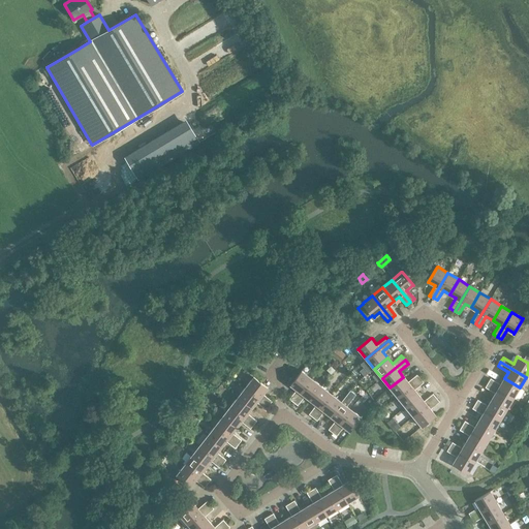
[(302,371),(290,384),(297,390),(289,399),(293,402),(311,379),(302,371)]
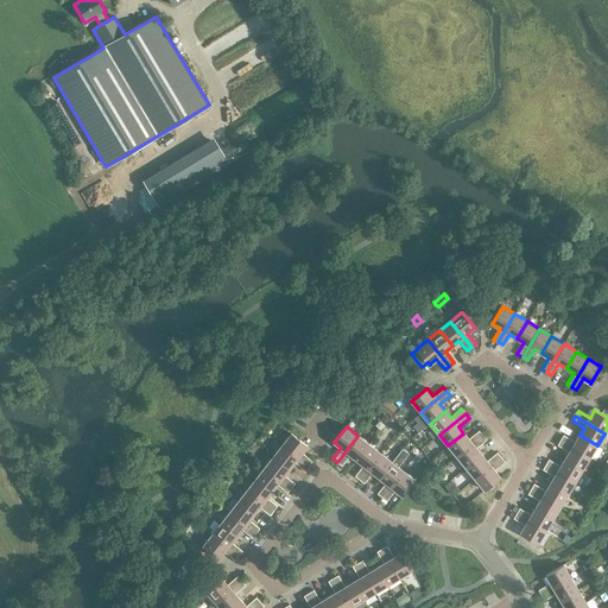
[(448,445),(457,456),(483,435),(480,431),(469,439),(463,434),(448,445)]
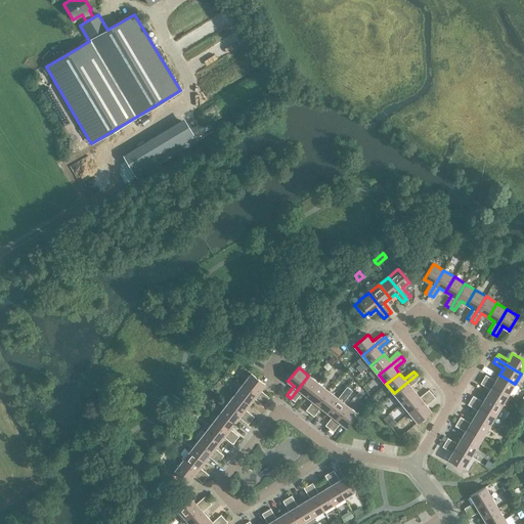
[(251,374),(243,384),(266,401),(268,397),(259,390),(264,384),(264,385),(265,384),(251,373),(251,374)]
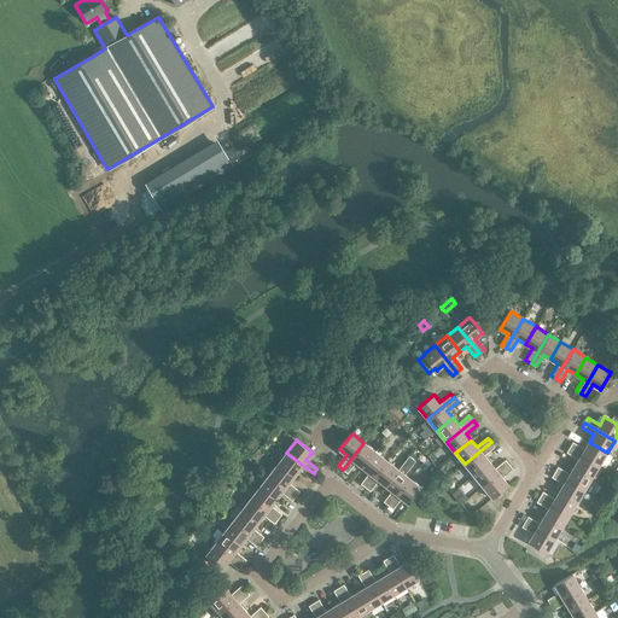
[(473,476),(489,462),(484,455),(495,447),(491,442),(465,464),(473,476)]
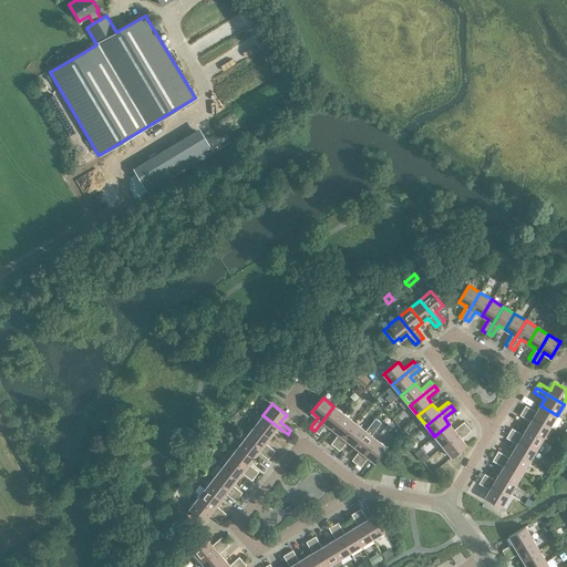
[(549,426),(557,415),(540,405),(536,412),(525,405),(523,410),(549,426)]
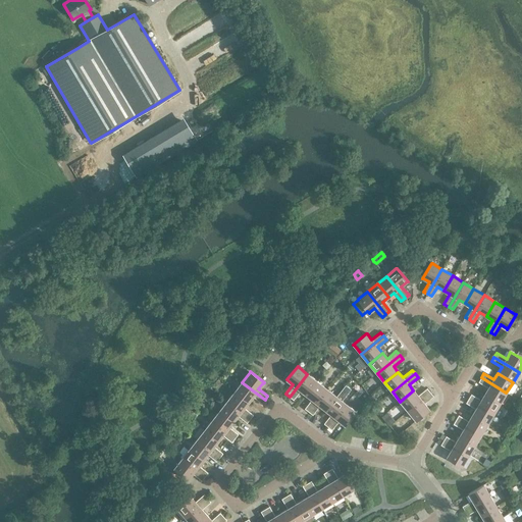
[(307,374),(290,397),(294,400),(301,389),(307,395),(317,381),(307,374)]
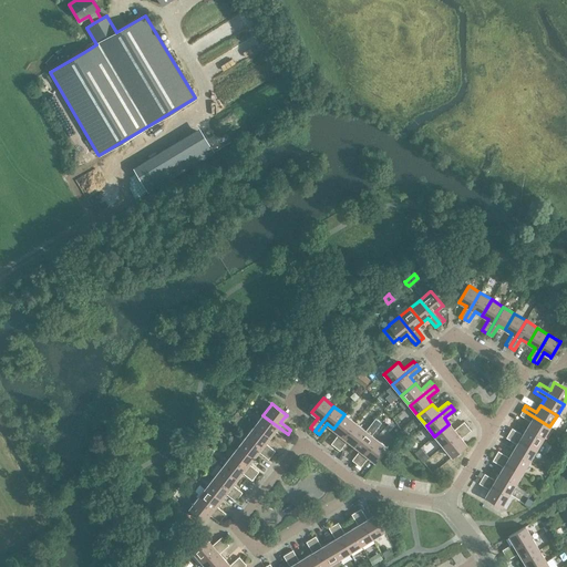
[(543,437),(549,426),(523,410),(521,414),(532,421),(527,429),(543,437)]
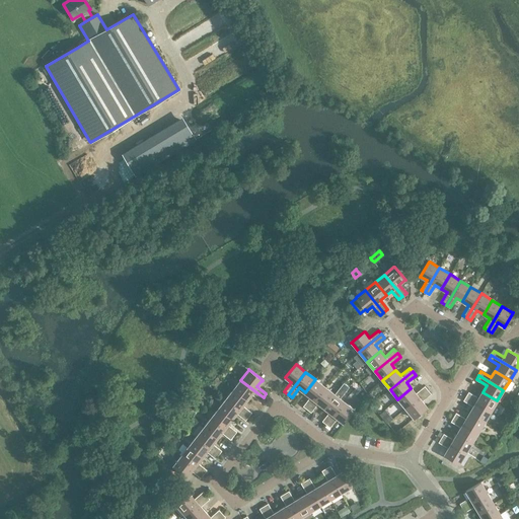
[(324,386),(315,379),(305,392),(310,396),(303,405),(307,409),(324,386)]
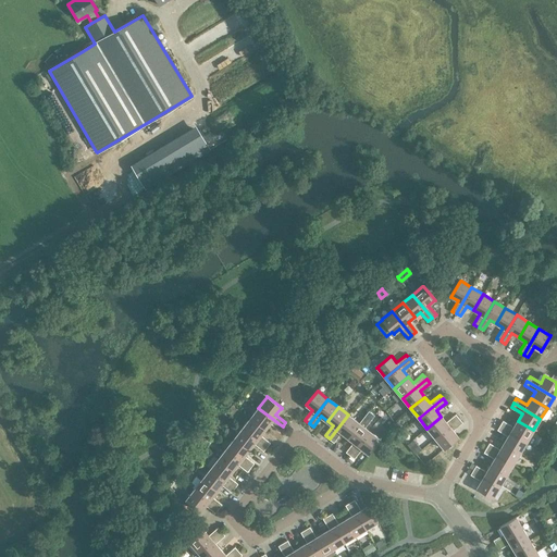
[(250,418),(264,429),(270,423),(280,431),(283,426),(258,408),(250,418)]
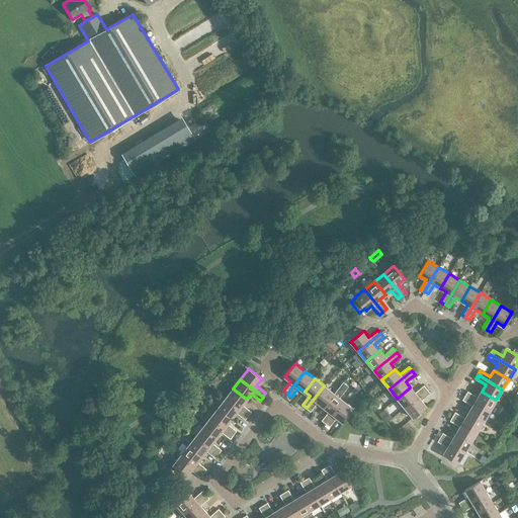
[(324,385),(307,408),(311,411),(318,402),(323,407),(334,394),(324,385)]
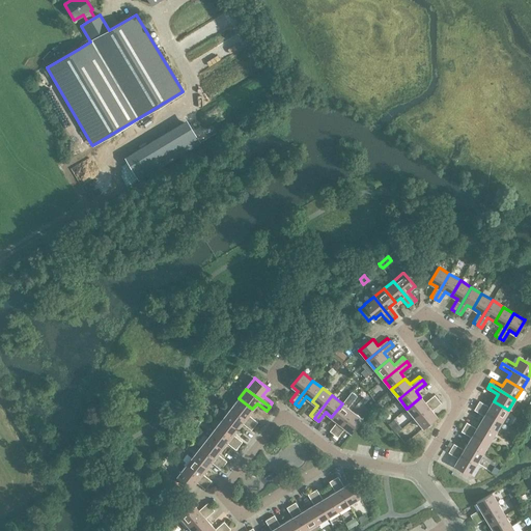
[(407,409),(415,418),(438,399),(435,395),(425,402),(420,397),(407,409)]
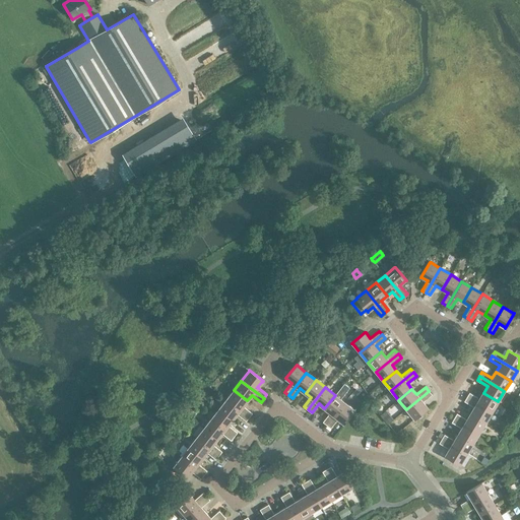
[(234,390),(226,399),(249,417),(252,413),(243,406),(247,400),(234,390)]
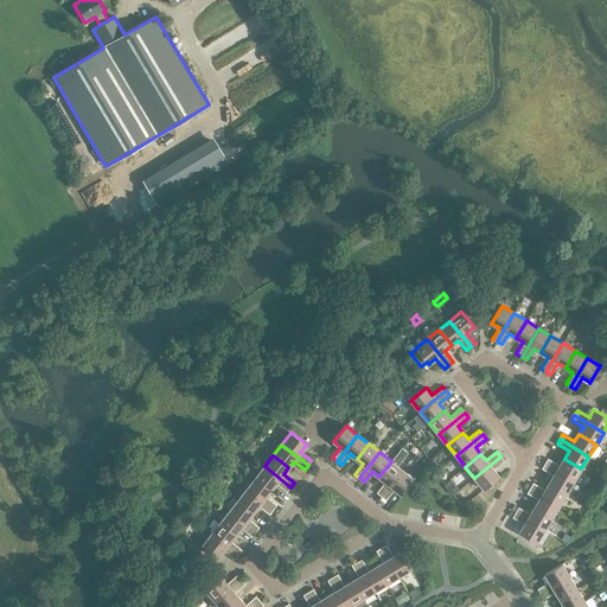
[(504,461),(500,457),(474,478),(484,489),(483,489),(484,490),(499,477),(493,470),(504,461)]
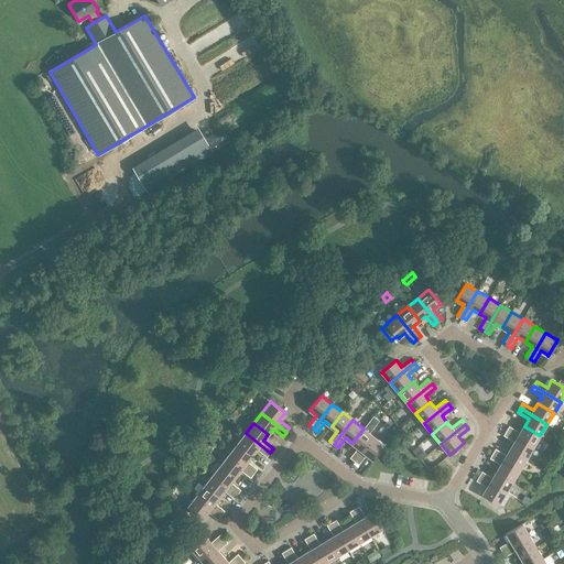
[(509,426),(507,431),(533,447),(540,435),(524,426),(520,433),(509,426)]
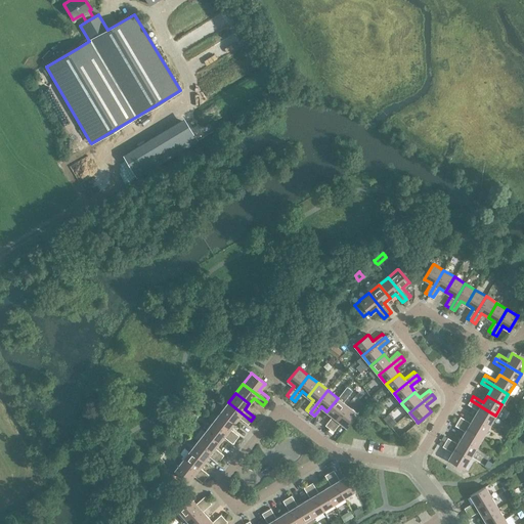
[(347,405),(338,398),(326,411),(333,416),(325,425),(330,428),(347,405)]
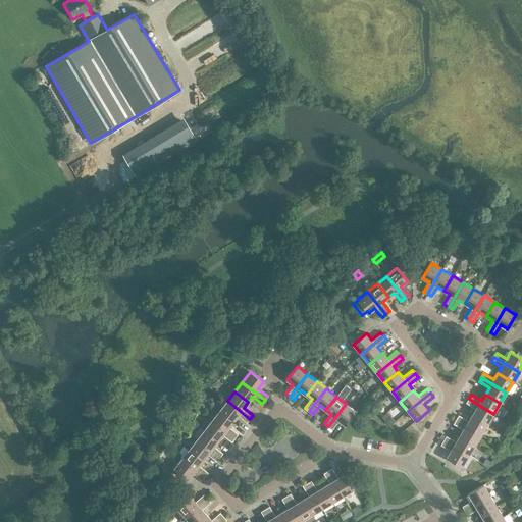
[(487,424),(493,414),(469,399),(466,403),(476,409),(473,415),(487,424)]
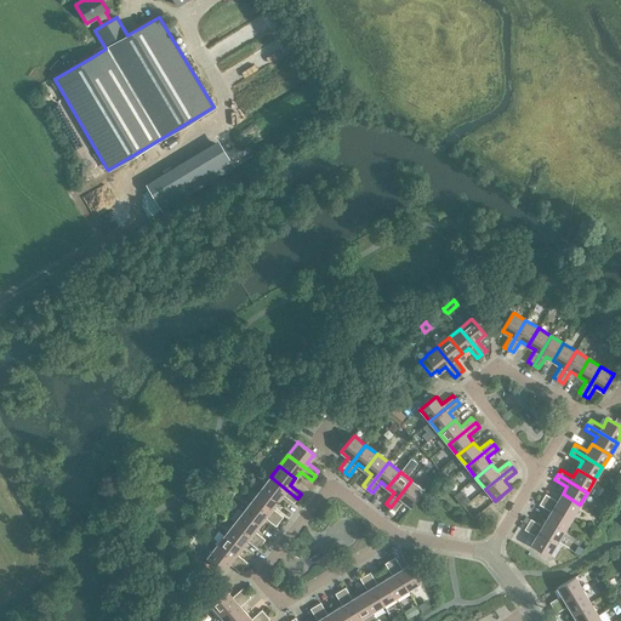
[(262,488),(278,501),(283,494),(294,502),(297,499),(271,477),(262,488)]
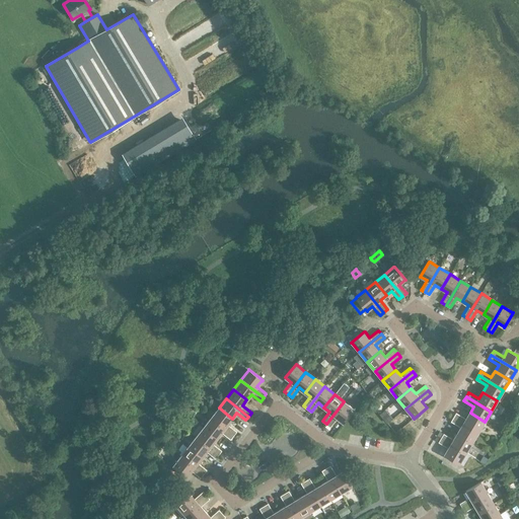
[(344,401),(326,424),(330,427),(338,418),(344,423),(354,410),(354,409),(344,401)]
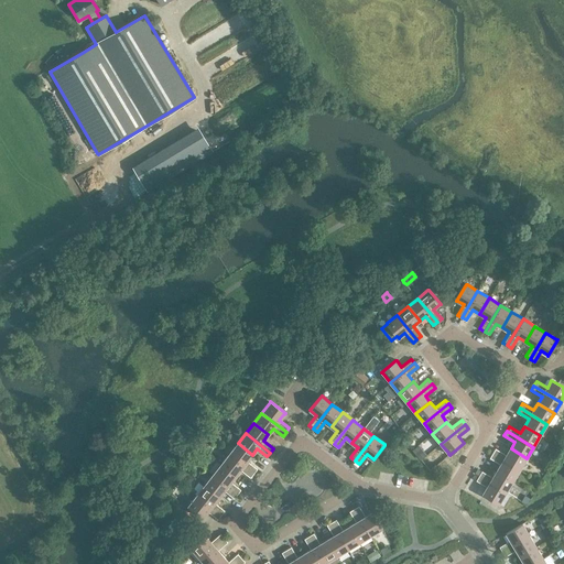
[(238,443),(229,454),(253,473),(257,468),(247,461),(252,455),(238,443)]
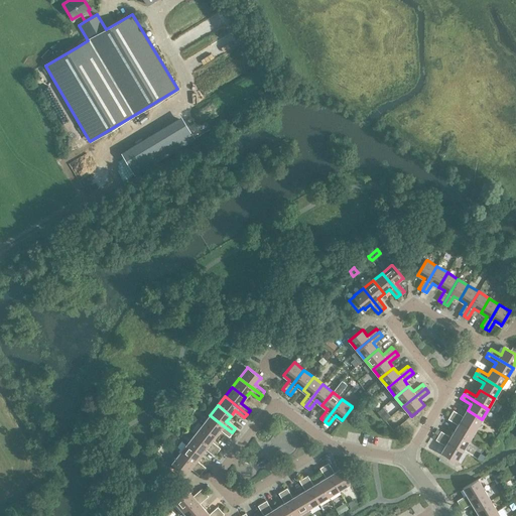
[(476,429),(482,419),(468,410),(464,416),(454,411),(452,415),(476,429)]
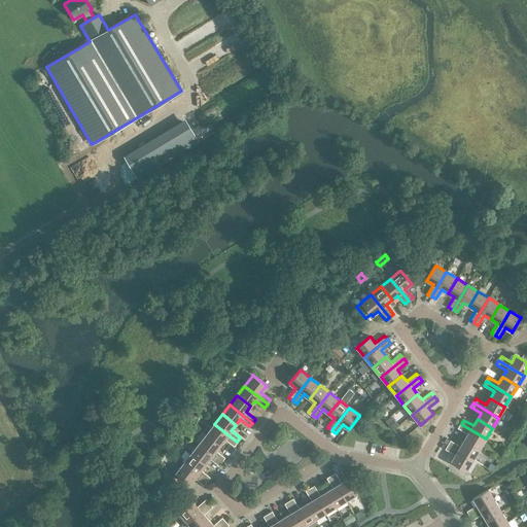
[(207,433),(220,445),(225,438),(235,446),(237,442),(214,424),(207,433)]
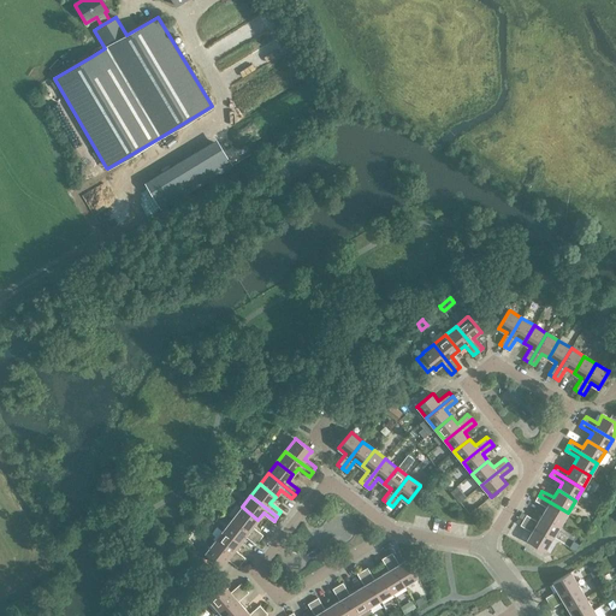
[(560,525),(568,513),(539,496),(535,501),(548,508),(543,515),(560,525)]
